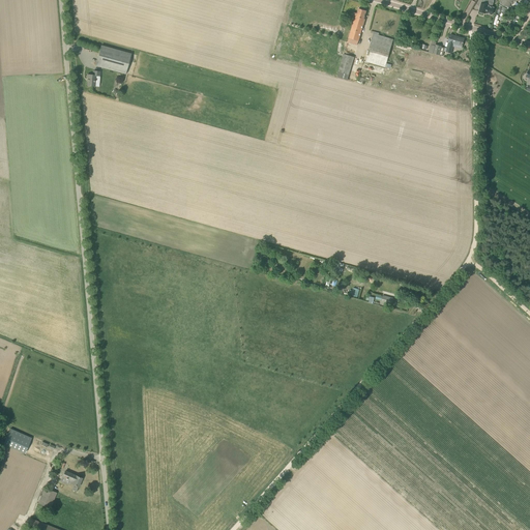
[(494,3),(486,0),(484,4),(481,3),(478,11),(493,16),(495,7),(493,7),(494,3)]
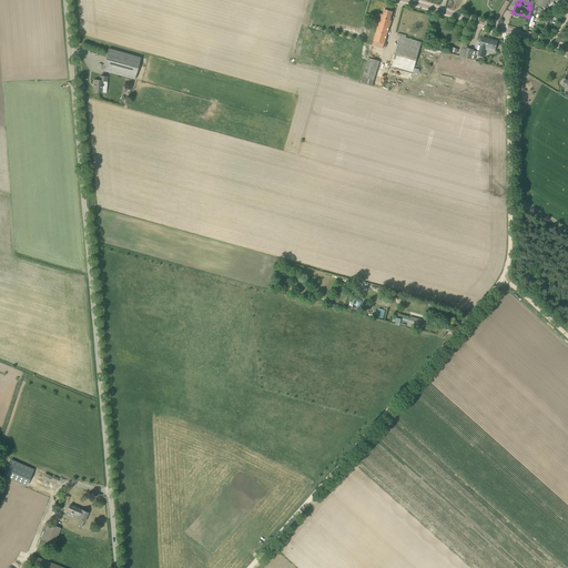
[(393,12),(384,9),(383,14),(377,13),(376,19),(379,20),(374,41),(373,46),(383,48),(384,44),(392,21),(391,20),(393,12)]
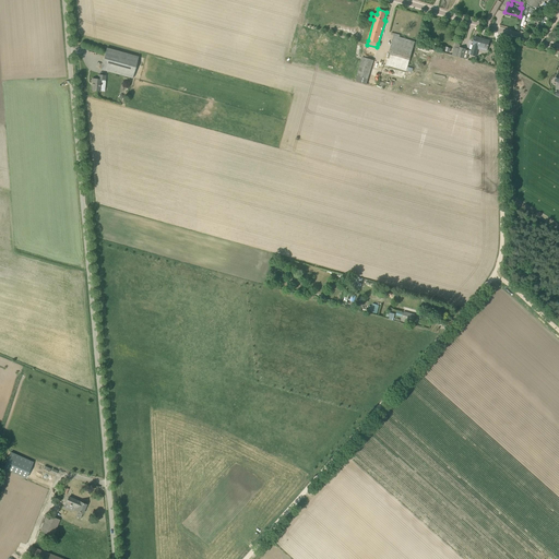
[(406,71),(414,45),(415,42),(400,37),(400,35),(394,34),(384,67),(389,68),(389,67),(406,71)]
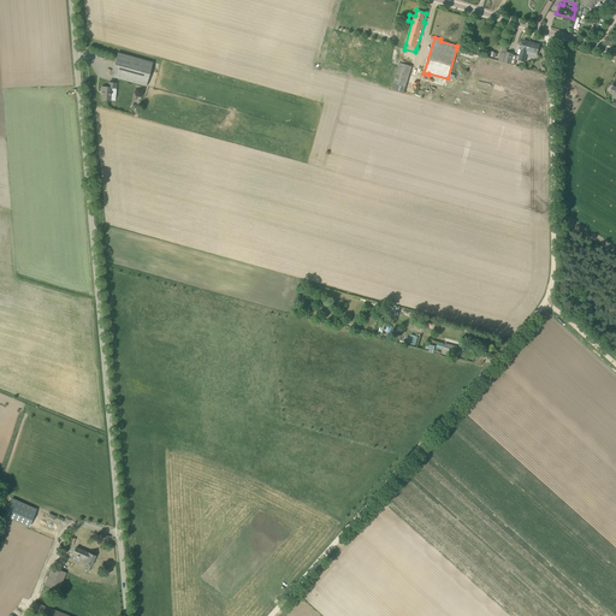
[(522,45),(519,57),(517,60),(525,63),(526,58),(527,54),(535,58),(539,45),(523,40),(522,45)]
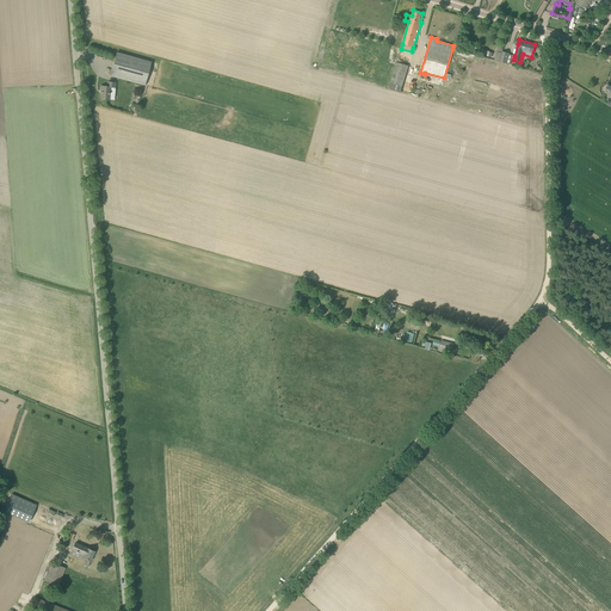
[(110,76),(146,86),(152,62),(117,53),(110,76)]
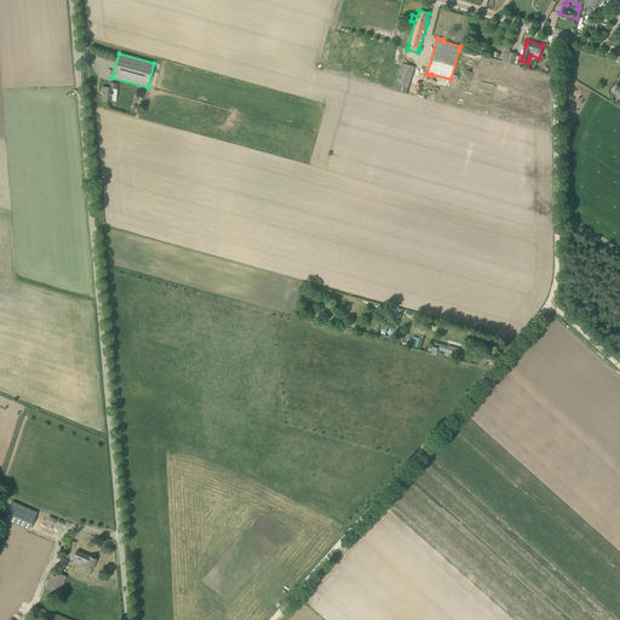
[(406,92),(414,65),(402,62),(395,89),(406,92)]
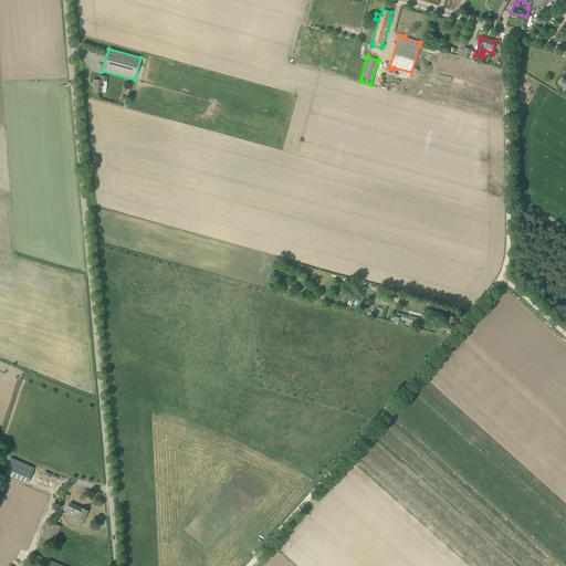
[(93,92),(102,93),(103,81),(106,81),(107,76),(100,75),(98,80),(94,80),(93,84),(94,84),(93,92)]
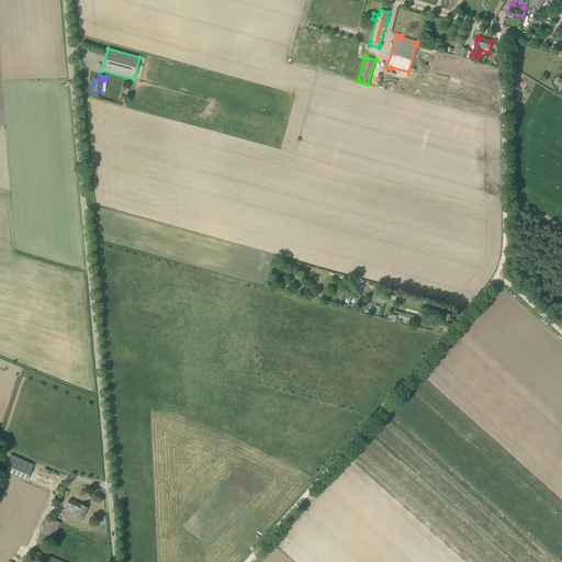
[(403,322),(409,323),(414,325),(415,323),(416,323),(417,317),(406,314),(403,322)]
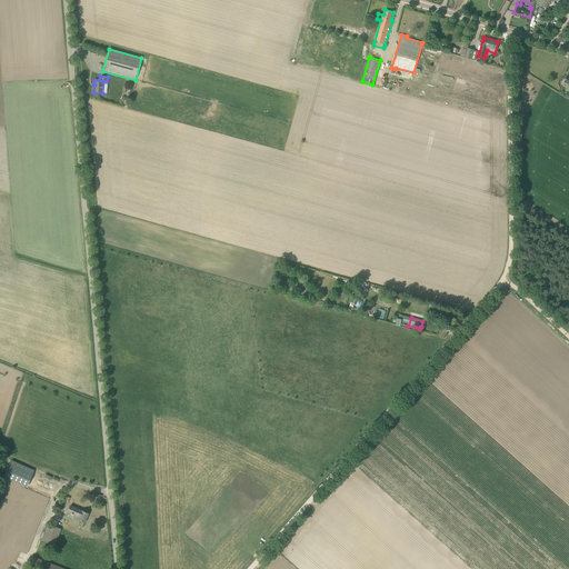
[(30,487),(37,469),(17,462),(15,469),(12,468),(8,478),(30,487)]
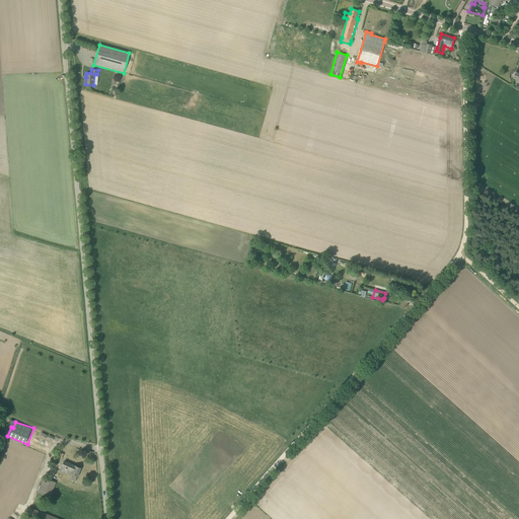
[(75,482),(77,476),(81,468),(71,464),(64,461),(60,469),(68,472),(71,473),(69,478),(75,482)]
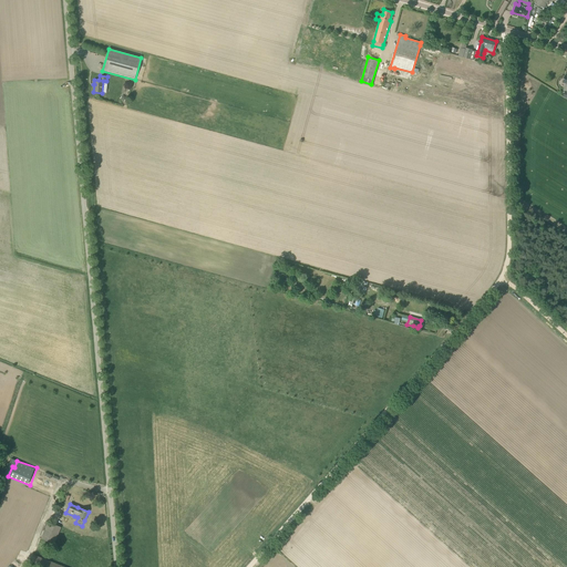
[(41,538),(40,540),(39,543),(44,545),(45,543),(44,543),(45,540),(53,544),(61,527),(48,522),(40,538),(41,538)]
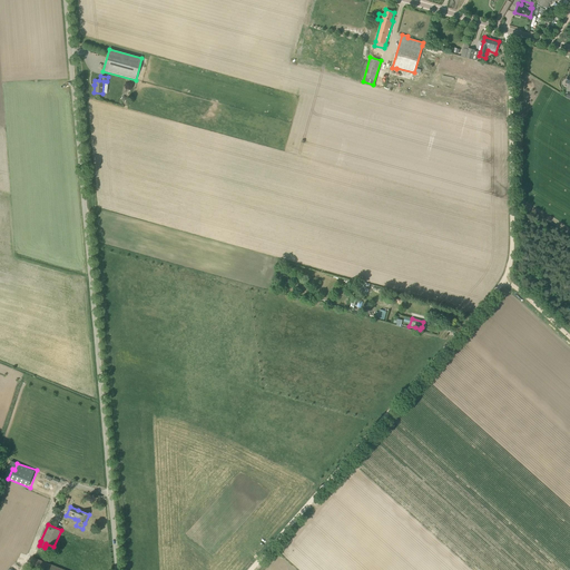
[(62,569),(31,558),(28,566),(38,569),(62,569)]
